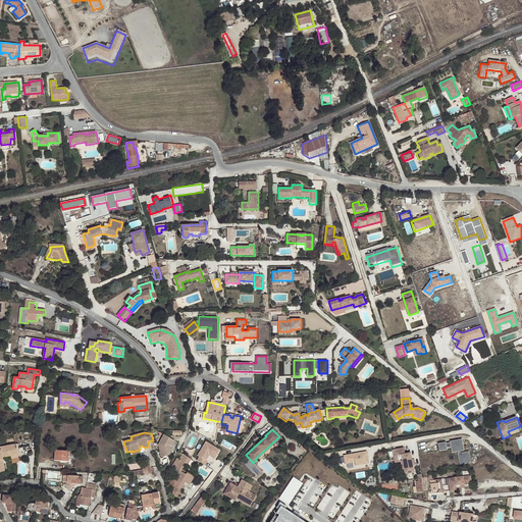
[(158,445),(162,458),(171,455),(170,451),(168,447),(172,439),(164,435),(158,445)]
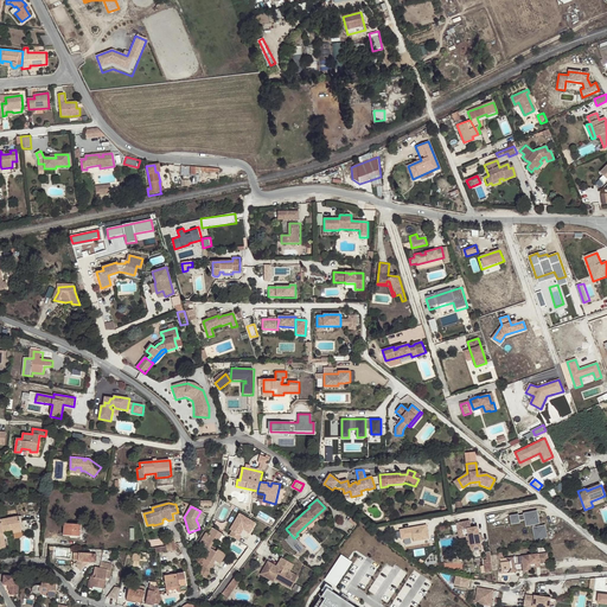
[(296,534),(298,535),(326,510),(325,508),(296,534)]
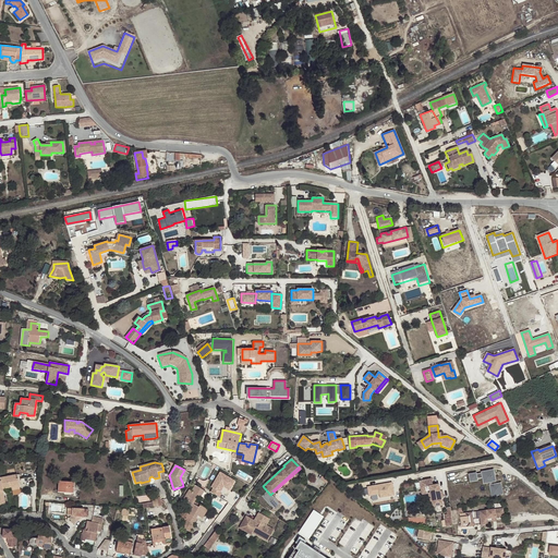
[(496,472),(472,475),(473,481),(485,478),(486,483),(492,482),(494,496),(505,495),(502,483),(498,484),(496,472)]
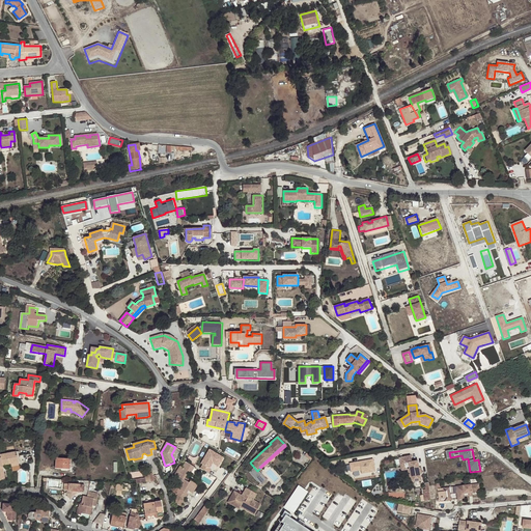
[(224,459),(211,450),(199,467),(207,473),(214,464),(219,467),(224,459)]
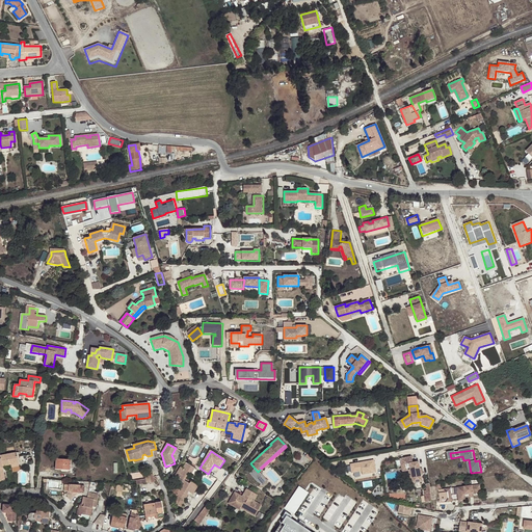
[(0,481),(5,481),(2,467),(10,464),(19,463),(18,460),(18,456),(19,456),(18,452),(0,455),(0,456),(0,459),(0,458),(0,481)]
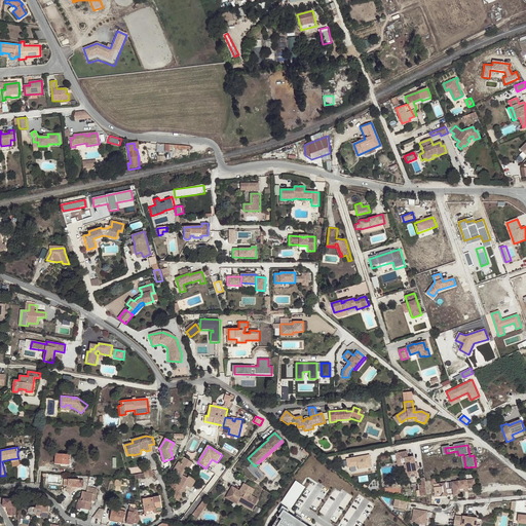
[(409,452),(398,454),(399,460),(407,459),(408,465),(410,479),(419,477),(416,457),(410,458),(409,452)]
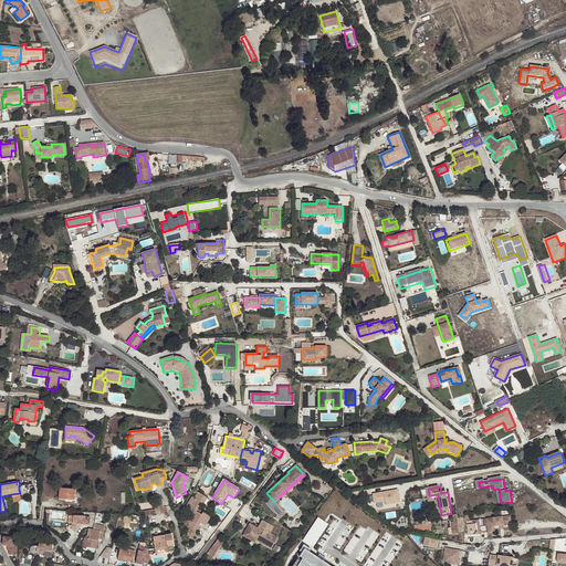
[(60,499),(74,500),(75,490),(60,489),(60,499)]
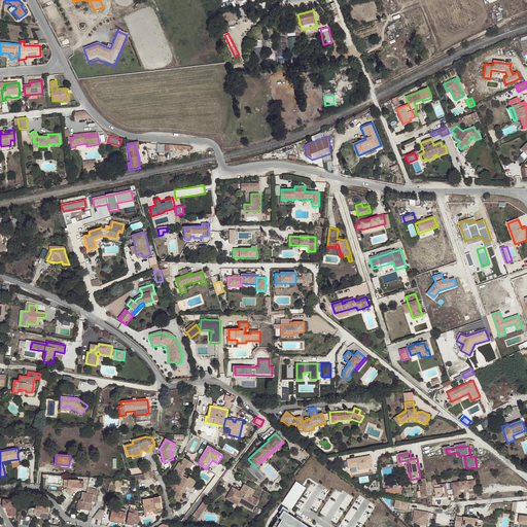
[(371,455),(346,459),(348,468),(358,466),(358,470),(373,468),(371,455)]
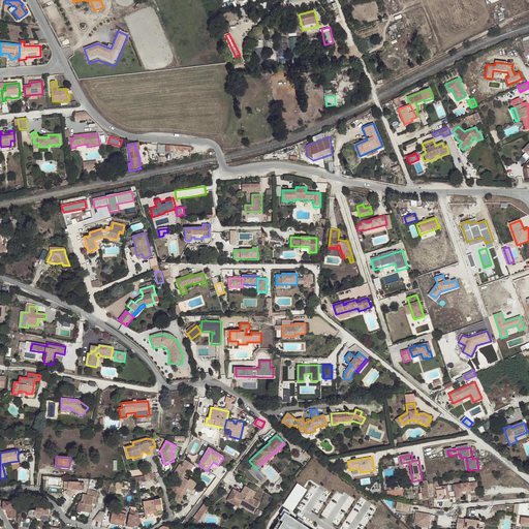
[(176,492),(184,497),(187,492),(185,491),(187,489),(190,491),(191,488),(193,489),(195,485),(194,484),(195,480),(190,478),(189,480),(183,477),(187,471),(188,472),(193,465),(186,460),(183,466),(181,464),(176,472),(179,475),(178,476),(177,478),(180,480),(181,479),(184,481),(180,487),(179,487),(176,492)]
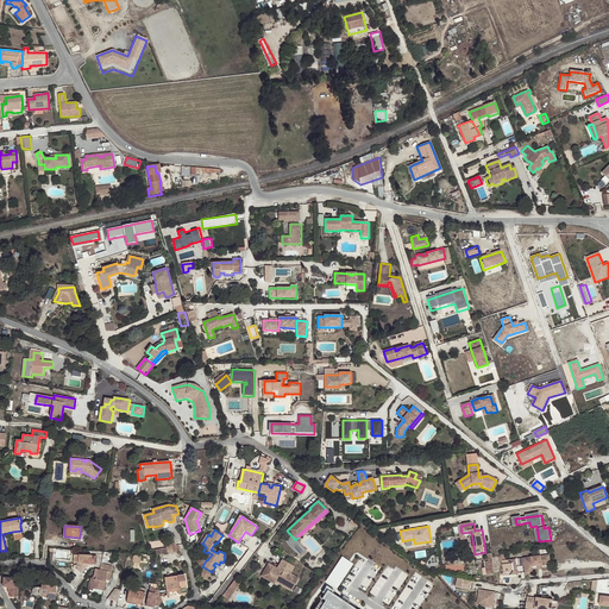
[(176,552),(176,545),(176,542),(171,544),(167,544),(167,547),(171,547),(173,552),(176,552)]
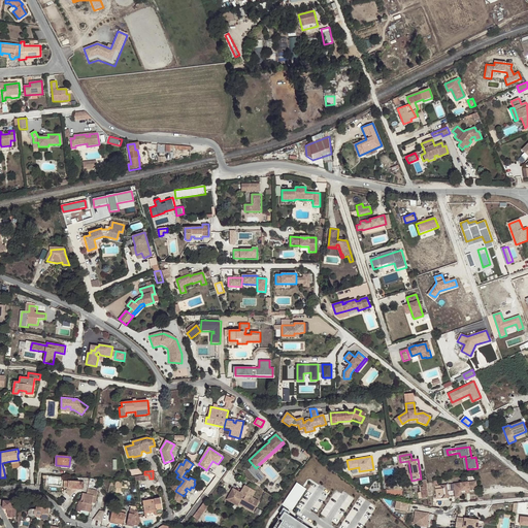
[(456,488),(457,496),(463,495),(463,490),(479,487),(476,480),(467,481),(455,483),(456,488)]
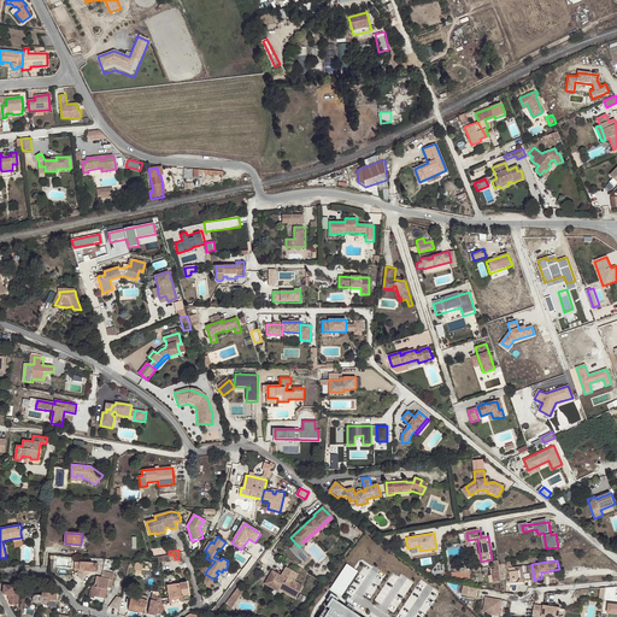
[(104,568),(98,565),(92,563),(89,575),(97,576),(95,583),(98,583),(97,587),(94,587),(93,587),(90,595),(105,599),(106,592),(111,592),(113,580),(112,580),(113,574),(103,571),(104,568)]
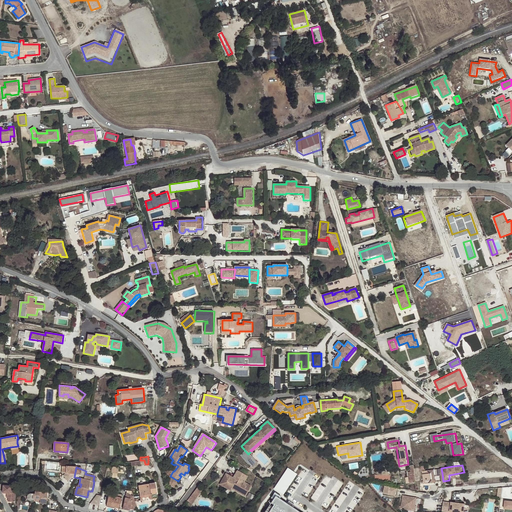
[(284,495),(299,474),(289,467),(275,488),(284,495)]
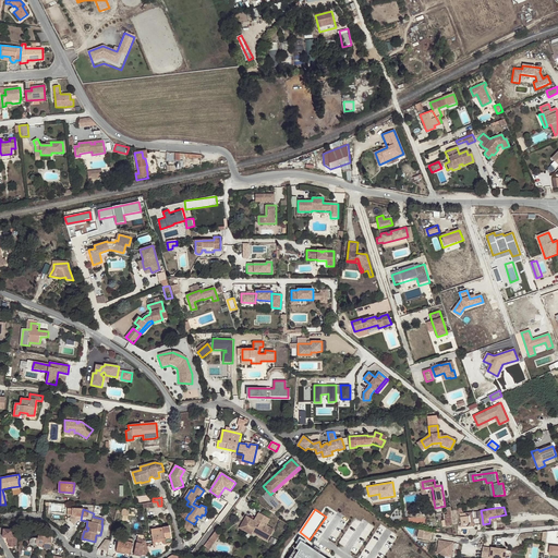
[(481,510),(464,512),(461,513),(463,526),(475,525),(474,517),(482,516),(481,510)]
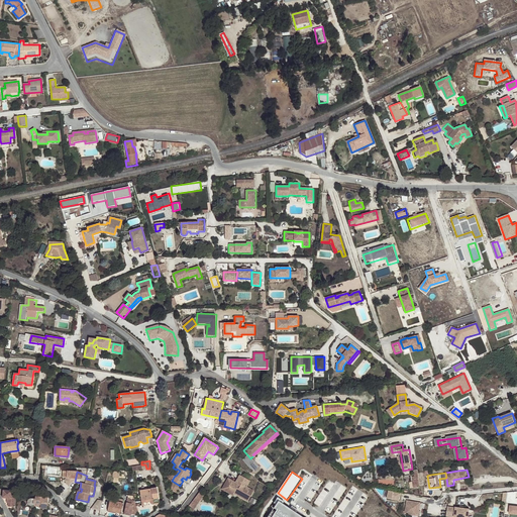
[(248,480),(241,476),(237,484),(235,483),(228,479),(222,489),(232,495),(233,493),(247,501),(253,491),(246,487),(244,486),(248,480)]
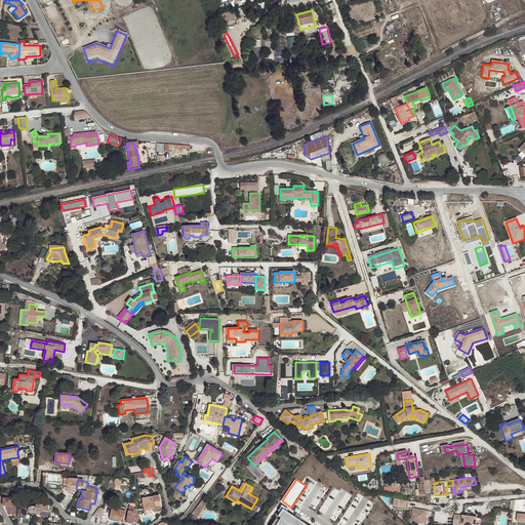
[(155,512),(161,511),(159,495),(140,498),(143,509),(154,507),(155,512)]
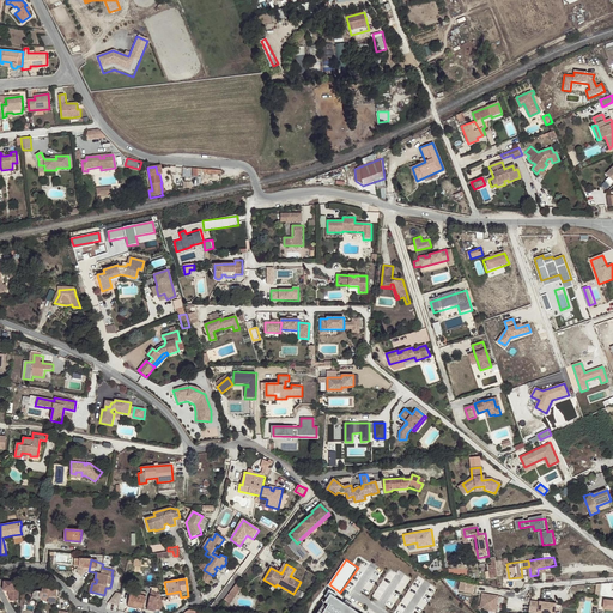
[(18,601),(19,586),(13,586),(13,582),(4,581),(2,590),(8,590),(8,594),(7,594),(7,595),(10,595),(10,600),(18,601)]
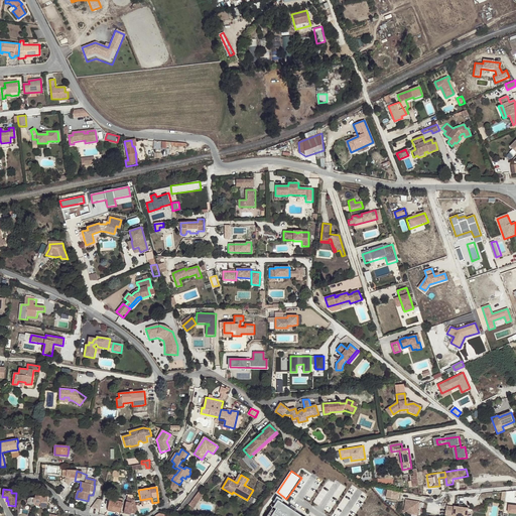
[(386,498),(398,500),(399,493),(388,491),(386,498)]
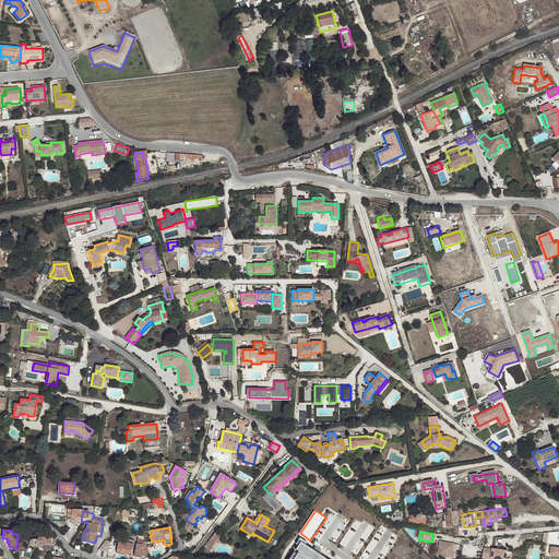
[(44,549),(50,550),(52,538),(38,537),(38,539),(34,538),(32,538),(32,539),(31,540),(30,542),(30,543),(30,544),(30,545),(31,546),(32,547),(34,547),(35,547),(36,546),(37,546),(44,547),(44,549)]
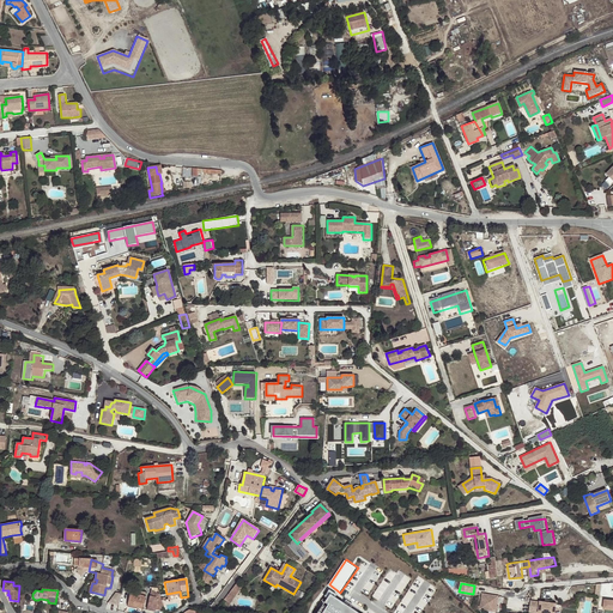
[(161,595),(152,592),(149,610),(156,611),(156,608),(165,611),(161,595)]
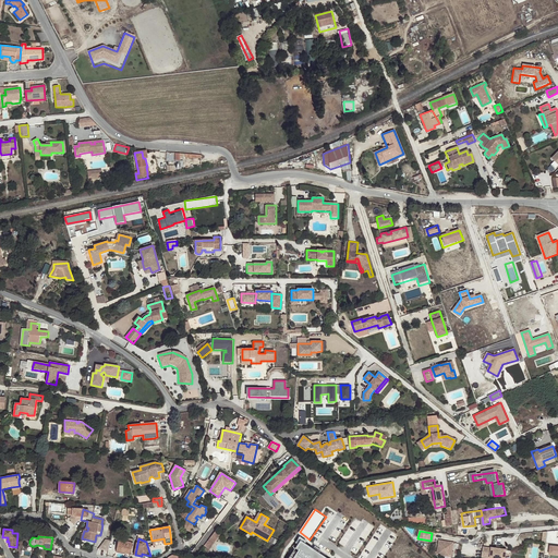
[(98,548),(108,550),(110,541),(106,540),(98,548)]
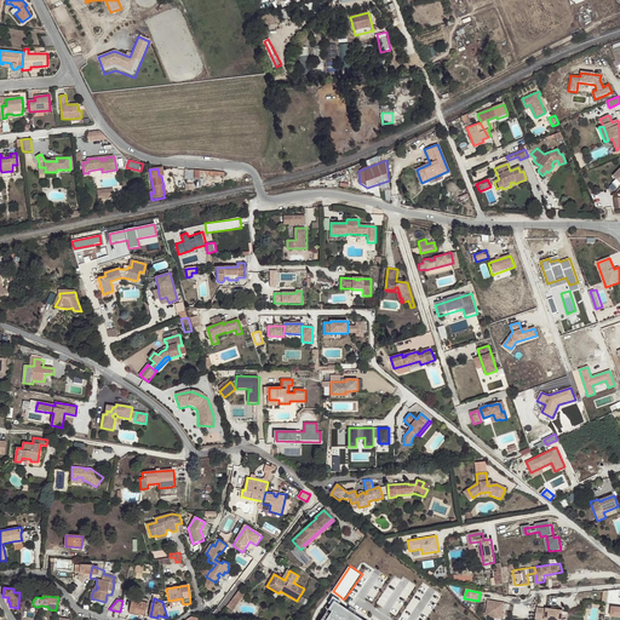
[(130,613),(145,616),(148,603),(132,601),(130,613)]
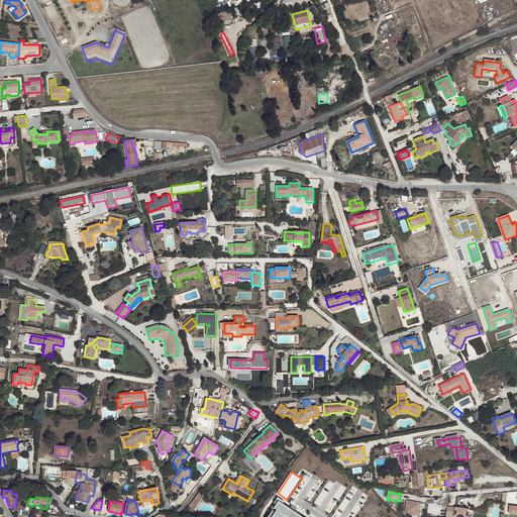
[(418,514),(420,503),(407,501),(405,512),(418,514)]
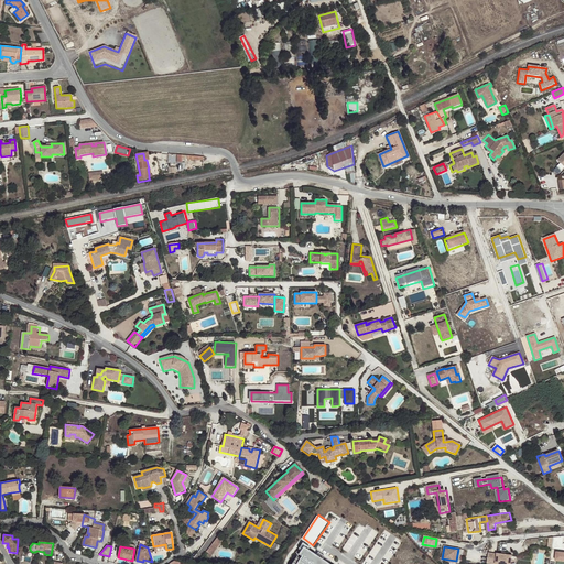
[(326,563),(304,549),(292,563),(326,563)]
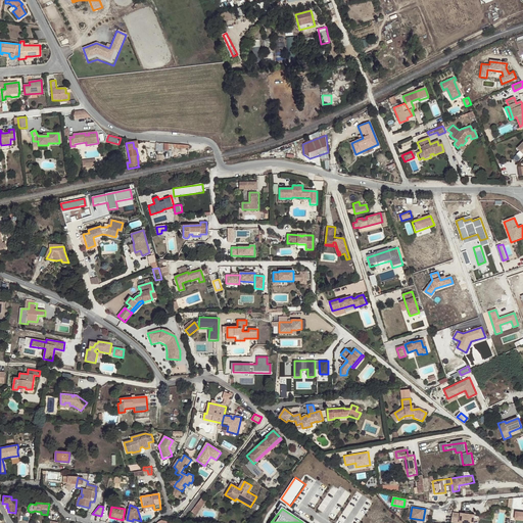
[(453,513),(450,522),(452,522),(472,522),(474,517),(460,514),(460,515),(453,513)]
